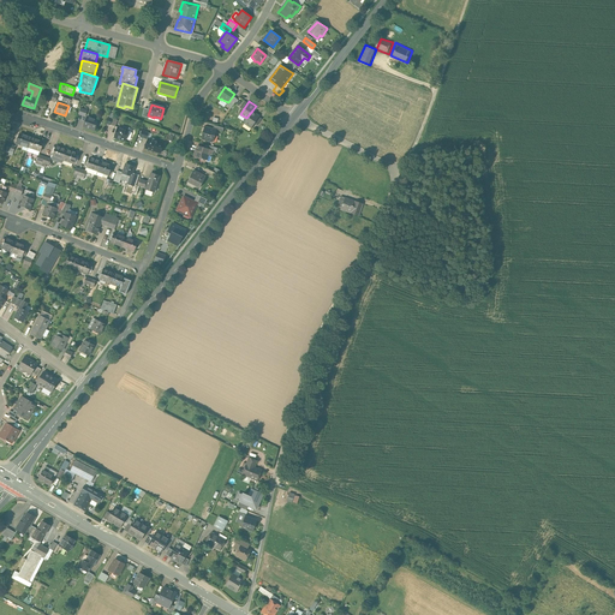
[(252,111),(246,118),(244,121),(254,129),(256,124),(262,115),(252,111)]
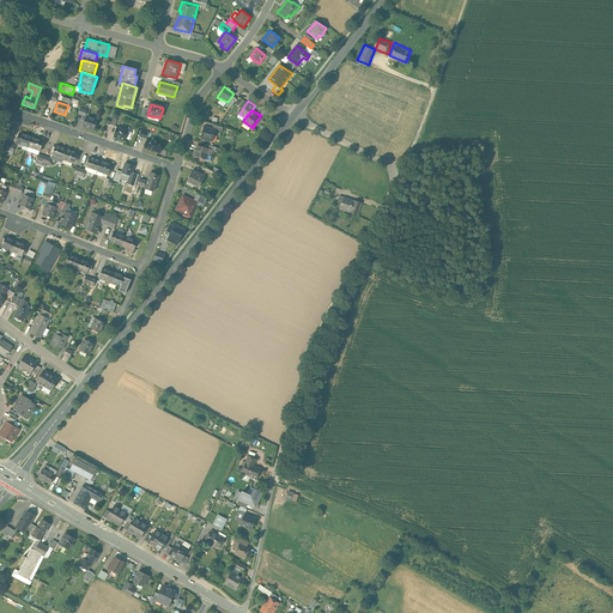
[(97,120),(92,119),(86,116),(83,126),(93,129),(97,120)]
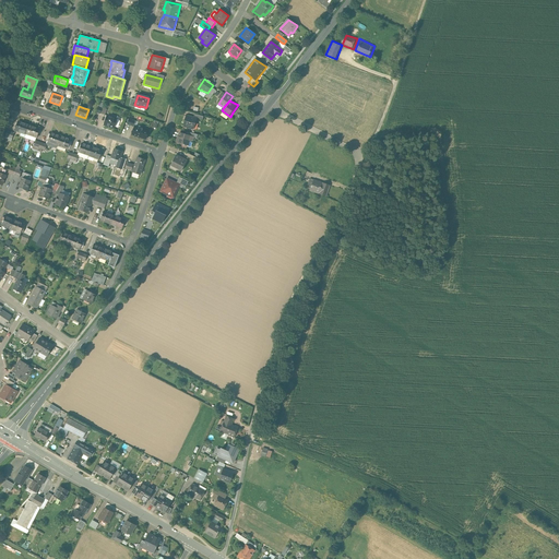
[(114,128),(116,120),(117,119),(107,116),(104,125),(114,128)]
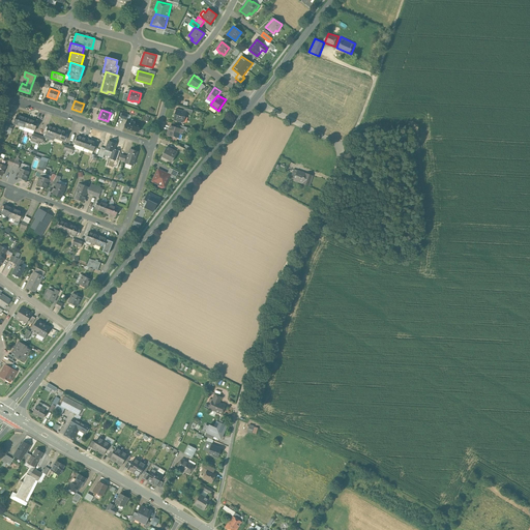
[(183,112),(176,110),(173,120),(183,123),(186,113),(183,112)]
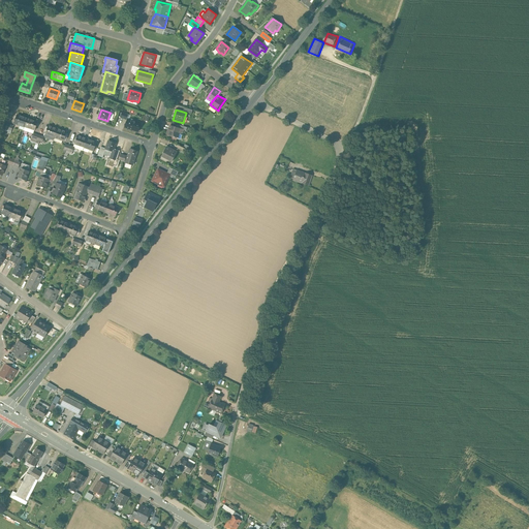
[(16,123),(27,126),(29,118),(19,114),(16,123)]
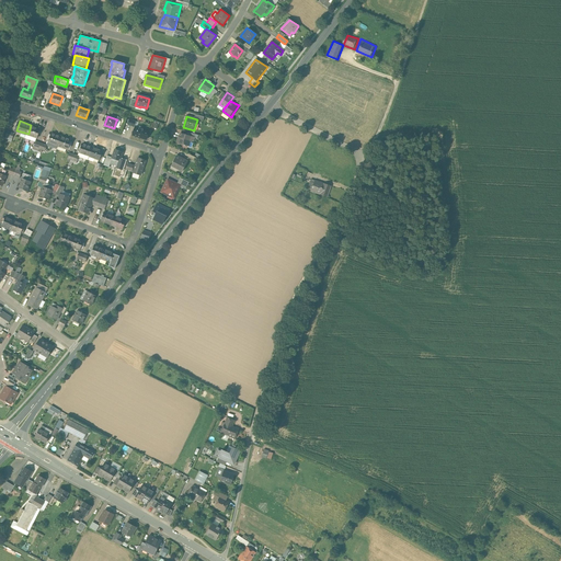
[(41,128),(31,125),(29,134),(38,137),(41,128)]
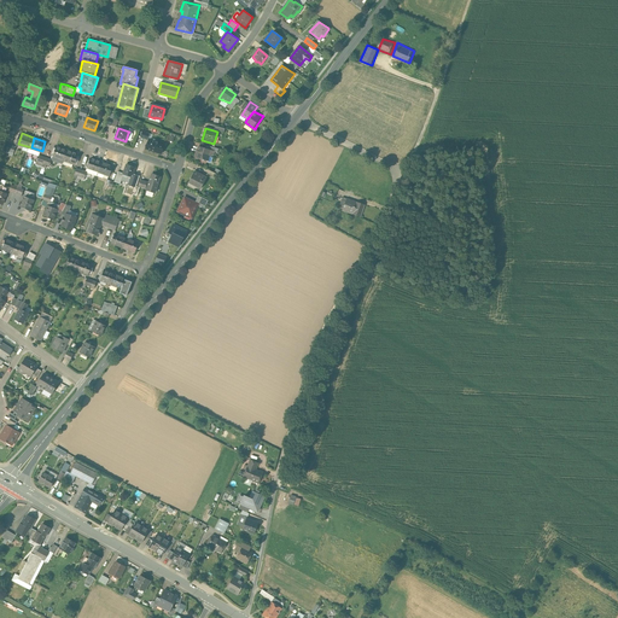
[(158,144),(152,141),(149,140),(146,149),(155,152),(158,144)]
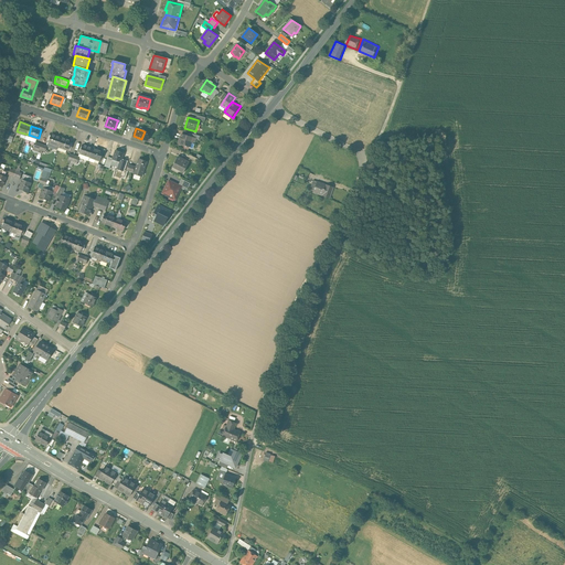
[(13,139),(16,134),(6,130),(3,137),(13,139)]
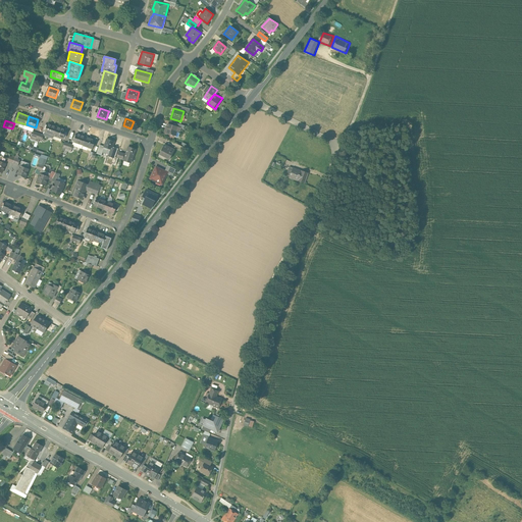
[(54,138),(55,136),(58,125),(49,123),(45,135),(54,138)]
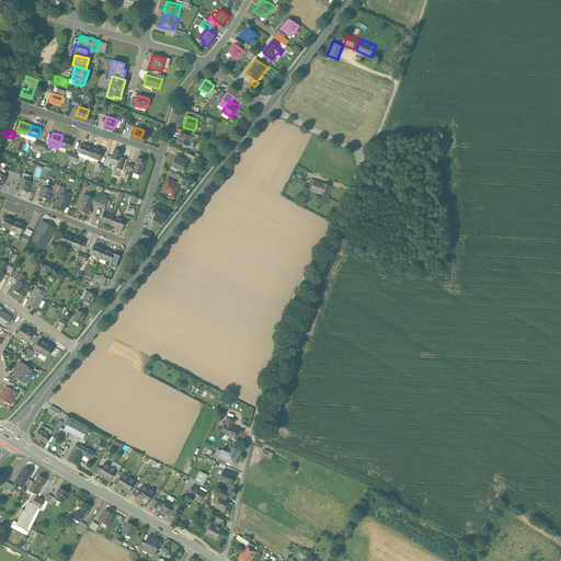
[(184,134),(179,133),(179,137),(178,136),(175,142),(190,147),(191,141),(194,142),(194,141),(195,137),(184,134)]
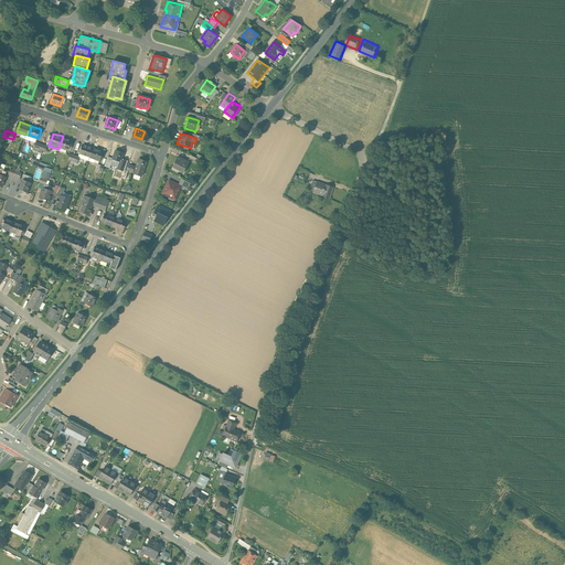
[(73,139),(63,136),(60,147),(70,150),(73,139)]
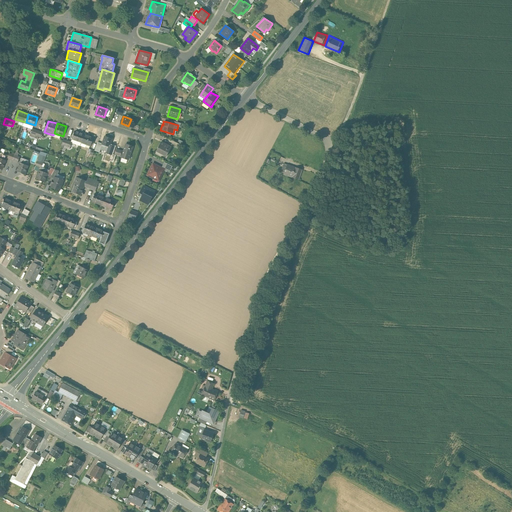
[(32,133),(43,137),(44,132),(34,128),(32,133)]
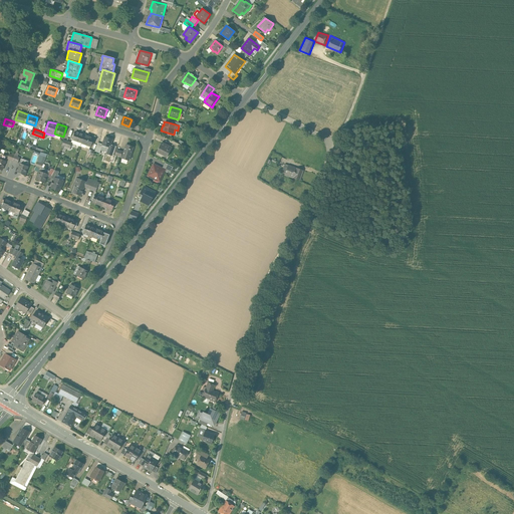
[(83,143),(87,135),(77,131),(73,140),(83,143)]
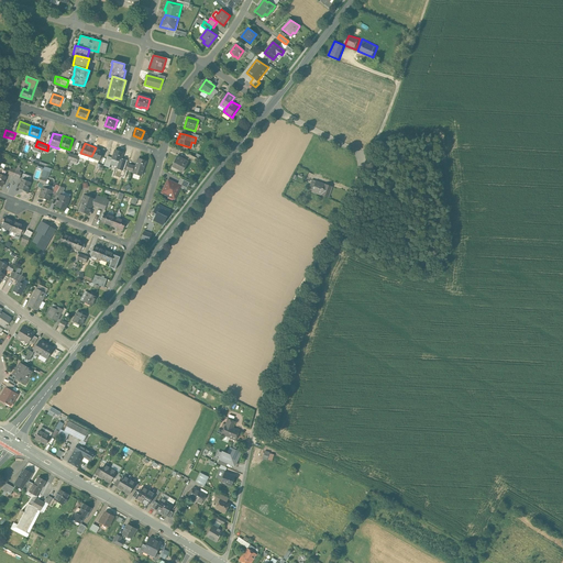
[(96,147),(91,156),(101,159),(105,151),(96,147)]
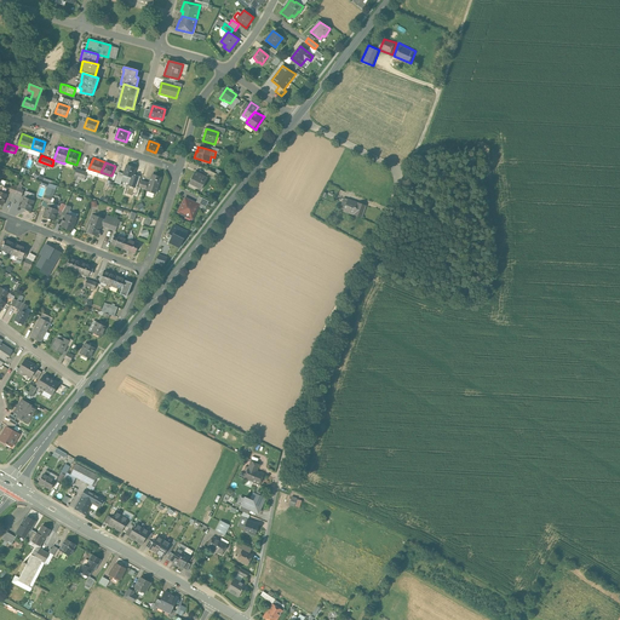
[(132,182),(137,167),(127,164),(124,174),(125,176),(124,179),(132,182)]
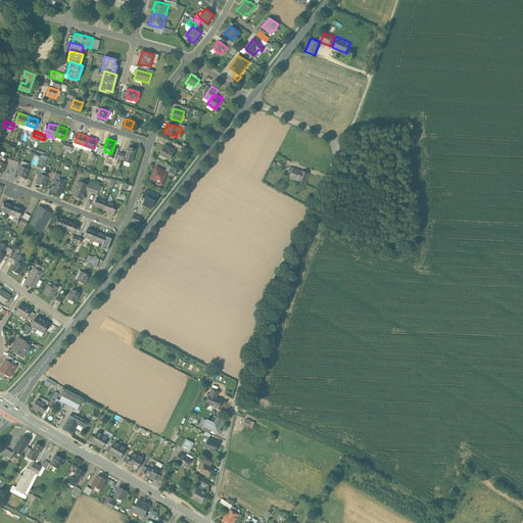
[(62,149),(72,150),(74,144),(65,142),(62,149)]
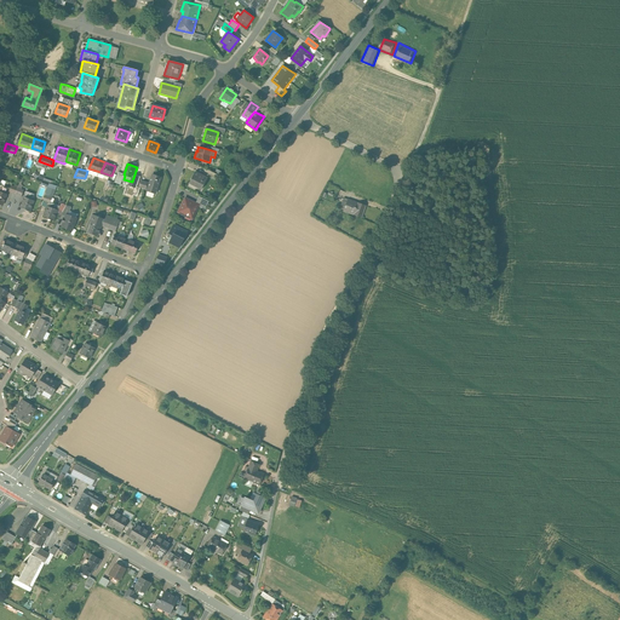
[(210,174),(196,170),(190,183),(202,188),(210,174)]
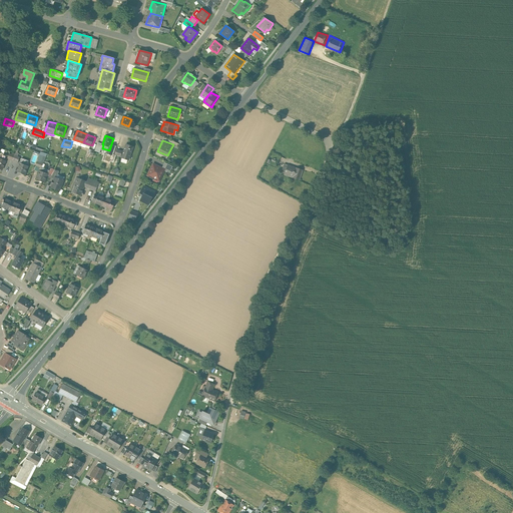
[(122,157),(130,160),(135,145),(126,142),(124,150),(122,157)]
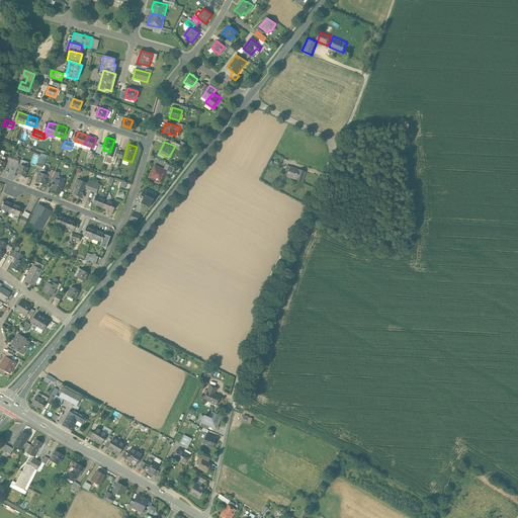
[(125,152),(112,147),(110,152),(109,155),(123,159),(125,152)]
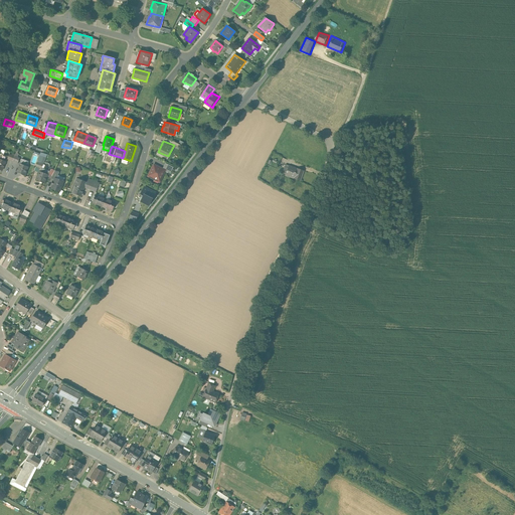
[(10,154),(8,158),(19,162),(21,157),(10,154)]
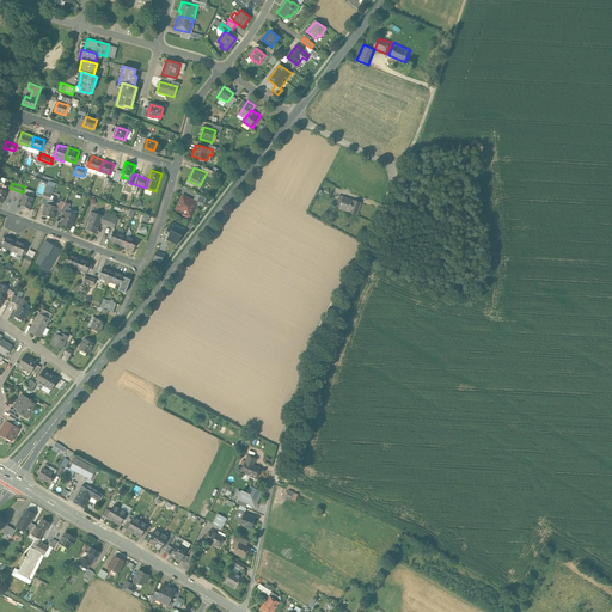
[(32,208),(36,197),(25,193),(22,203),(32,208)]
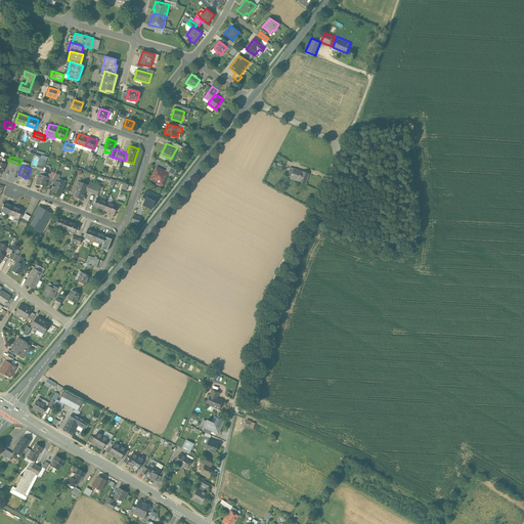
[(176,170),(173,169),(168,166),(165,172),(168,173),(168,174),(173,176),(176,170)]
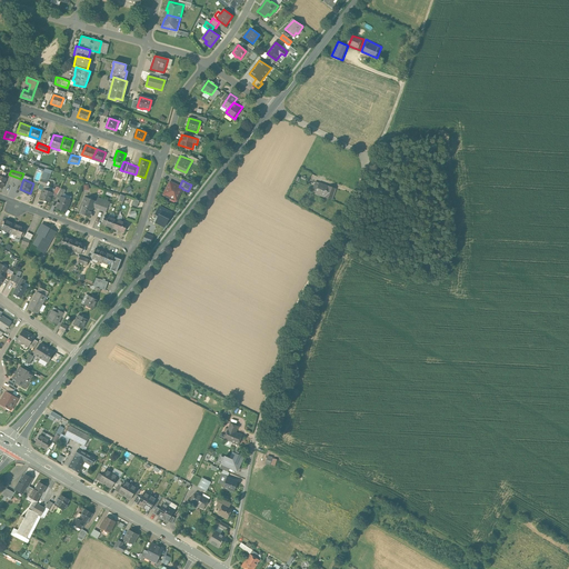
[(172,196),(173,197),(177,199),(182,188),(170,182),(163,195),(171,198),(172,196)]
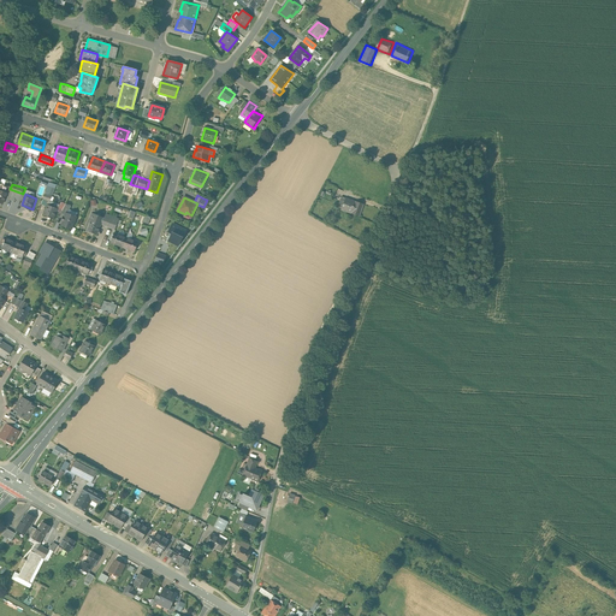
[(366,203),(347,197),(344,205),(343,209),(361,217),(366,203)]
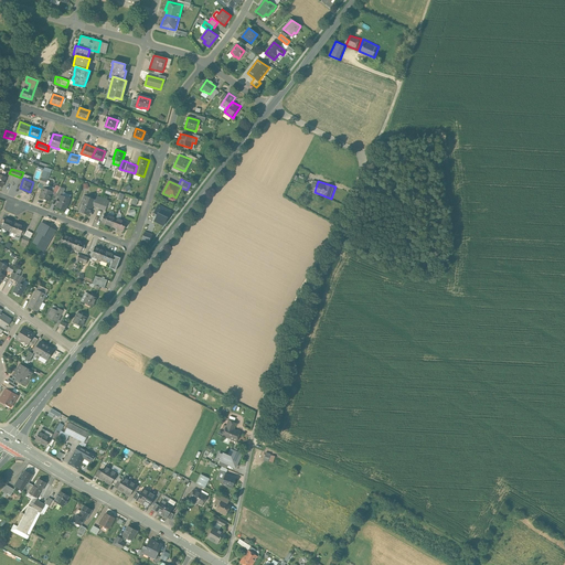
[(65,189),(60,187),(55,195),(60,196),(60,195),(62,196),(65,189)]
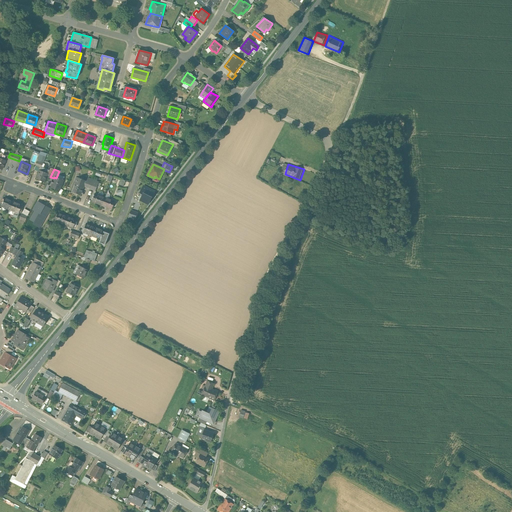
[(39,170),(36,179),(45,182),(47,176),(48,174),(39,170)]
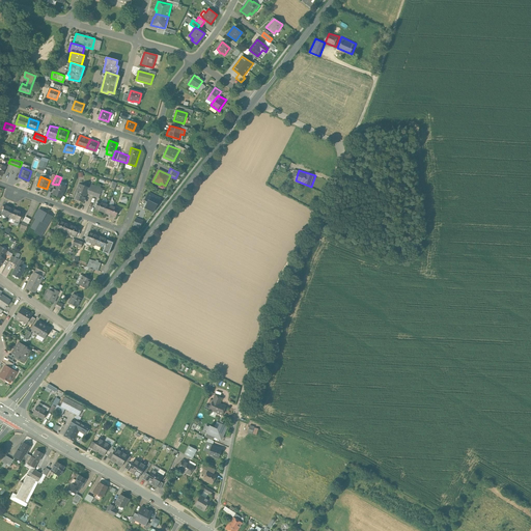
[(56,185),(52,195),(62,198),(66,187),(58,185),(56,184),(56,185)]
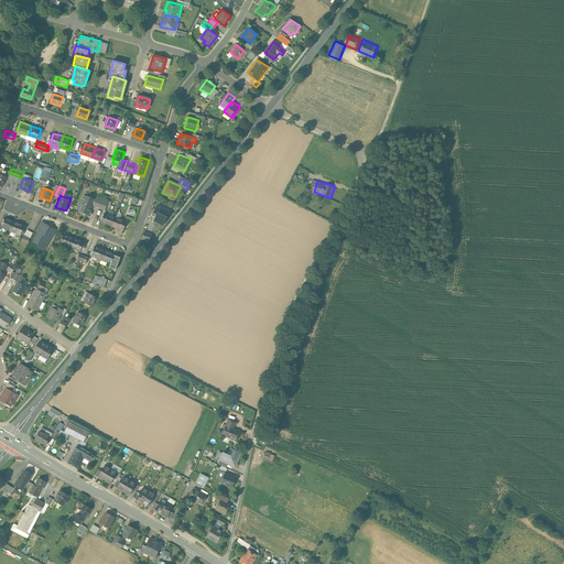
[(96,198),(84,195),(79,210),(90,215),(94,205),(96,198)]
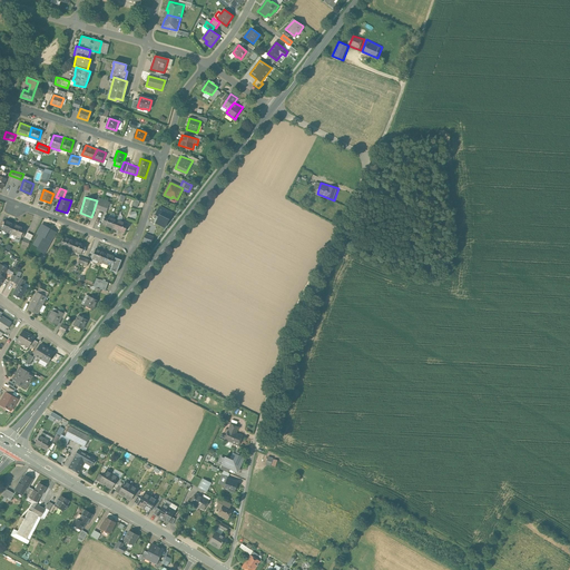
[(95,207),(107,212),(111,202),(99,197),(95,207)]
